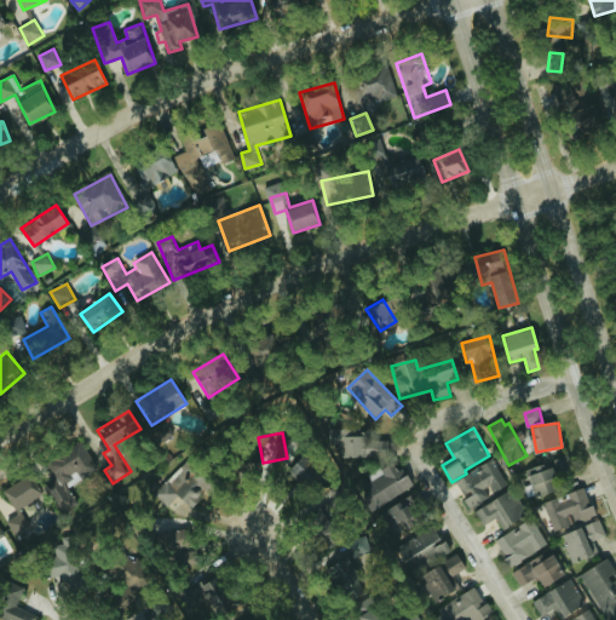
[(341,458),(390,457),(389,441),(379,441),(379,432),(330,434),(330,443),(341,443),(341,458)]
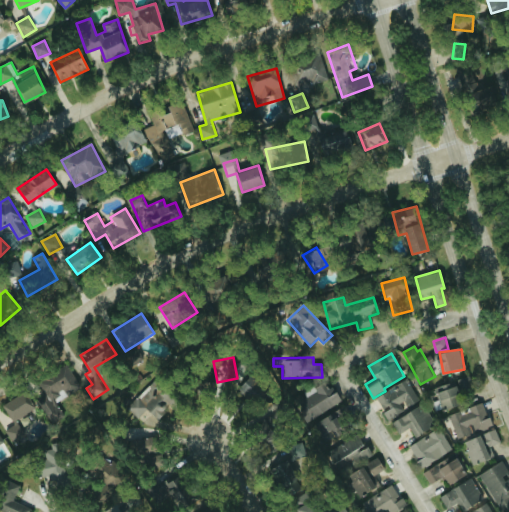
[(81,387),(67,365),(39,383),(46,395),(38,401),(52,424),(65,416),(57,403),(81,387)]
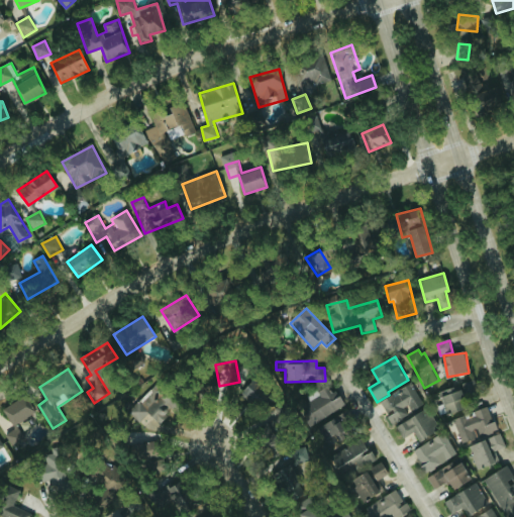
[(312,425),(343,407),(331,384),(308,397),(311,401),(302,406),(312,425)]
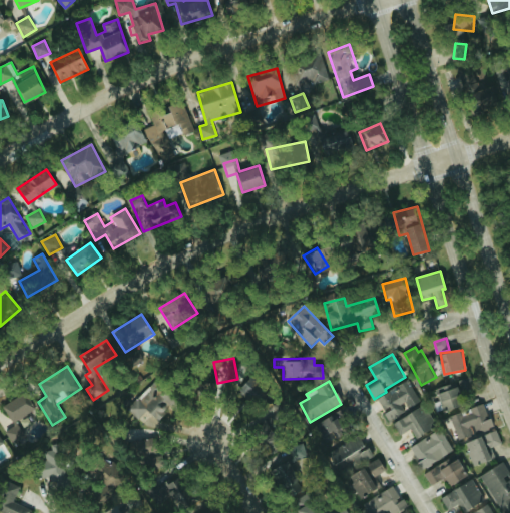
[(420,402),(410,381),(376,397),(387,422),(407,413),(405,409),(420,402)]
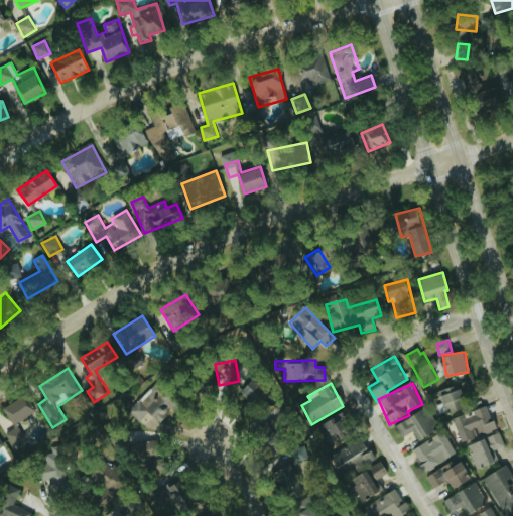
[(459,386),(439,392),(446,414),(466,408),(459,386)]
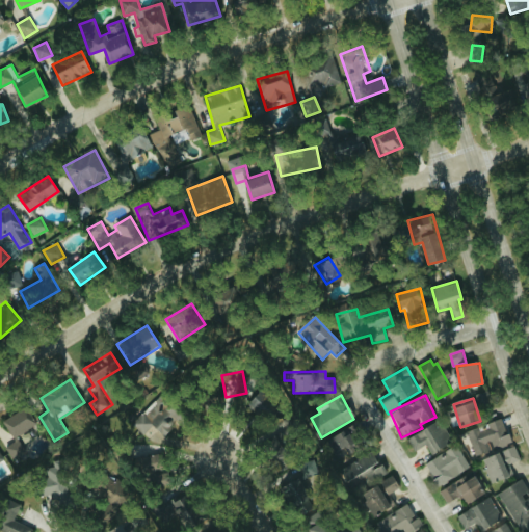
[(166,436),(183,411),(167,401),(163,408),(152,401),(135,427),(146,434),(152,426),(166,436)]
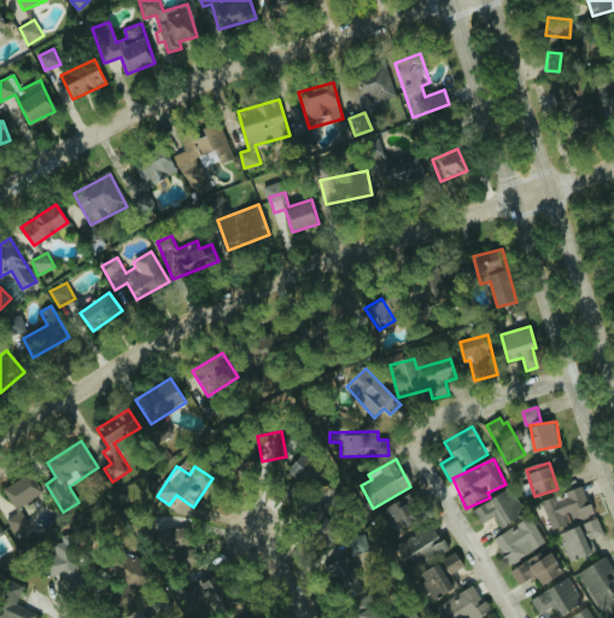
[(40,501),(31,477),(3,485),(7,502),(0,505),(4,512),(40,501)]
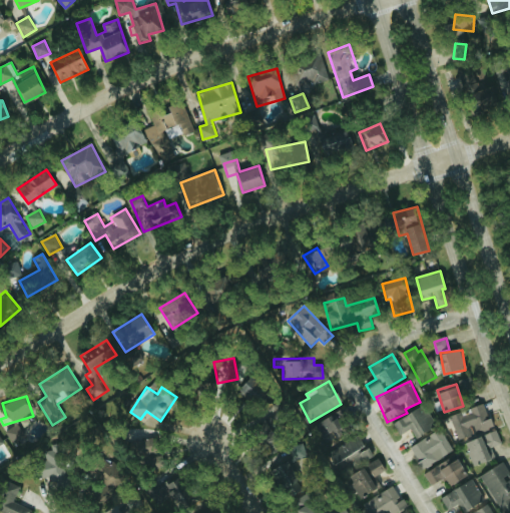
[(457,441),(493,428),(485,404),(448,417),(457,441)]
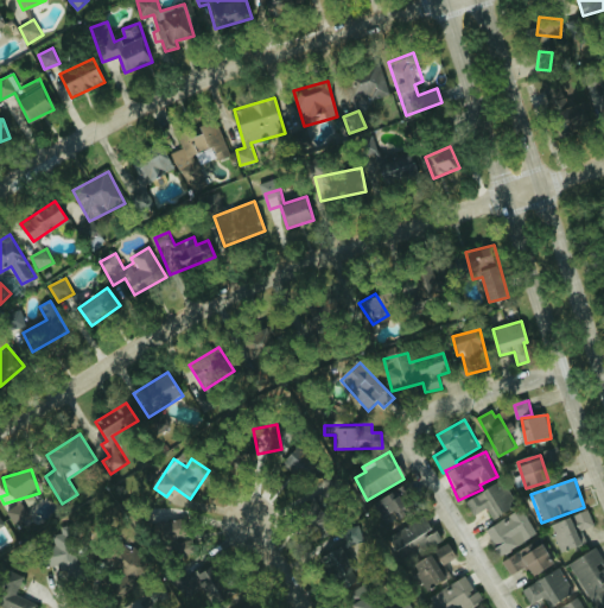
[(487,508),(493,518),(516,506),(503,481),(468,499),(476,514),(487,508)]
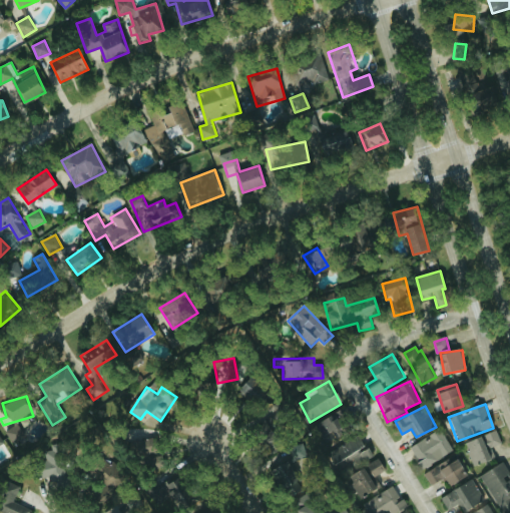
[(324,418),(330,433),(353,424),(347,409),(324,418)]
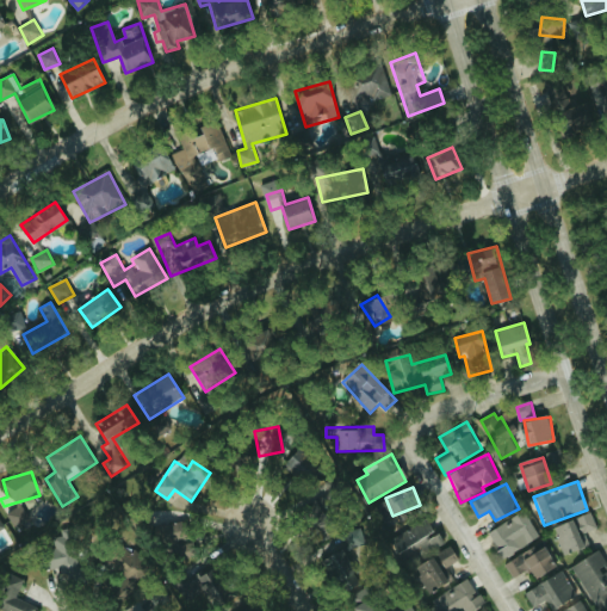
[(13,529),(30,522),(23,506),(7,512),(13,529)]
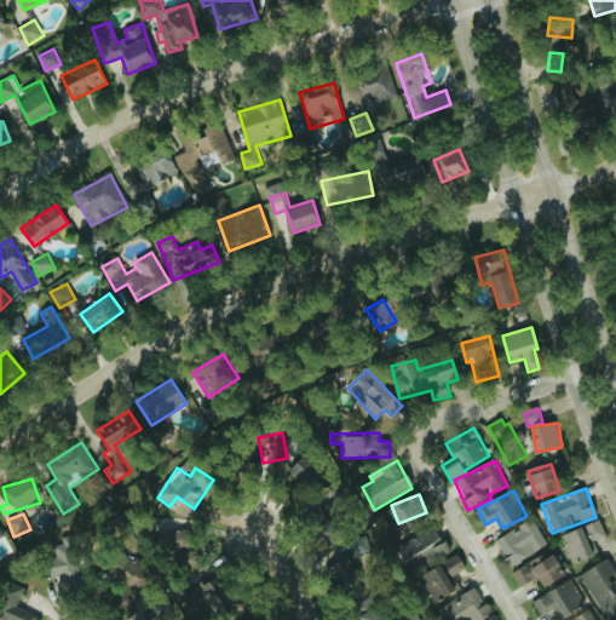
[(510,566),(548,547),(536,520),(496,538),(510,566)]
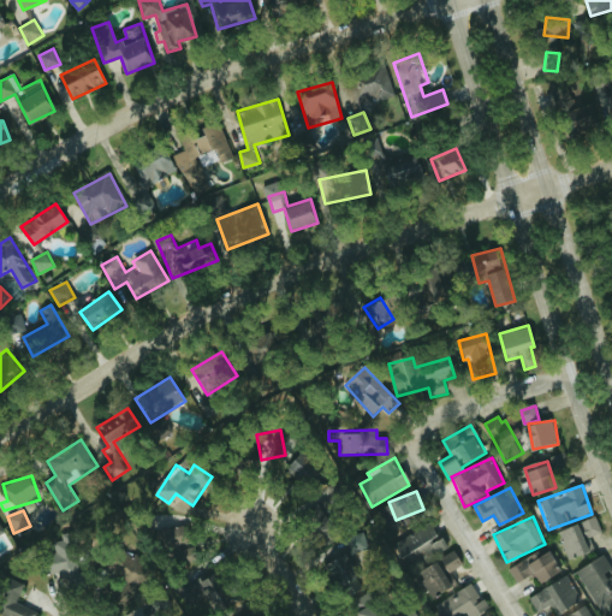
[(602,533),(596,516),(558,532),(570,560),(595,549),(590,538),(602,533)]
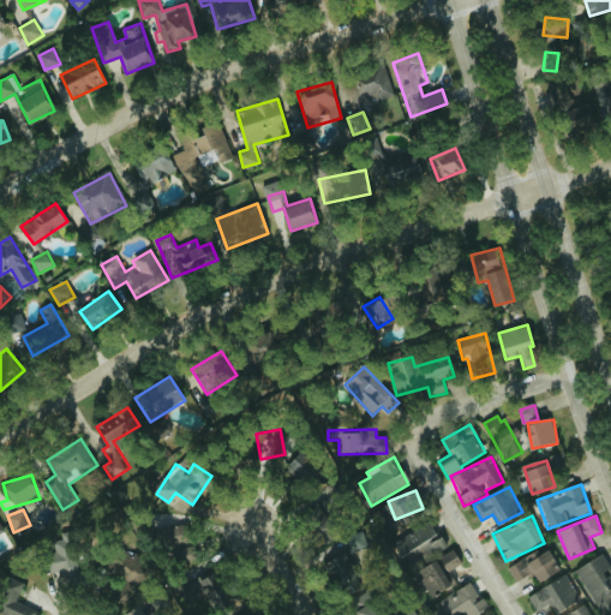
[(456,584),(450,571),(462,565),(455,548),(447,551),(433,523),(397,538),(424,598),(456,584)]
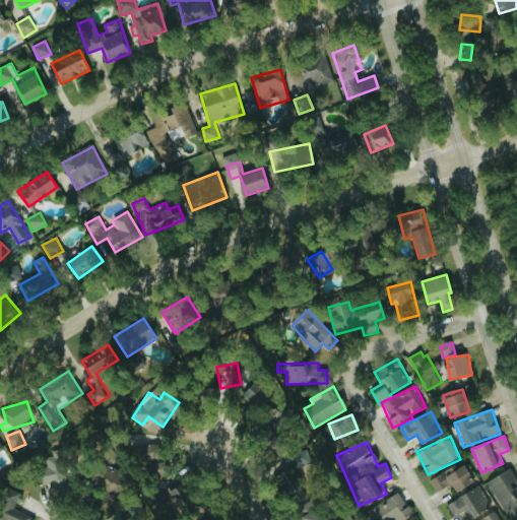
[(42,488),(59,483),(63,501),(72,499),(62,455),(45,458),(47,468),(38,470),(42,488)]
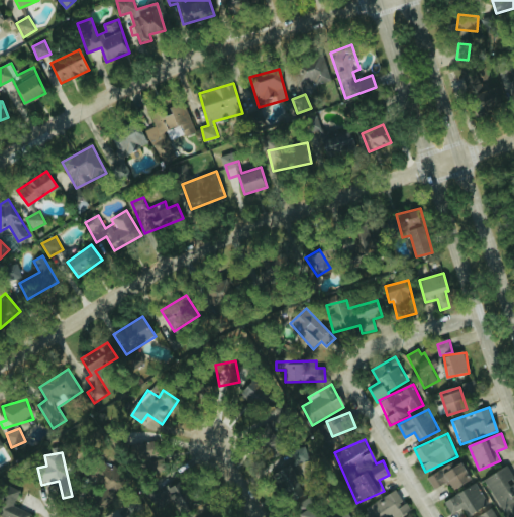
[(427,477),(434,490),(449,481),(454,490),(472,480),(461,462),(454,467),(452,462),(427,477)]
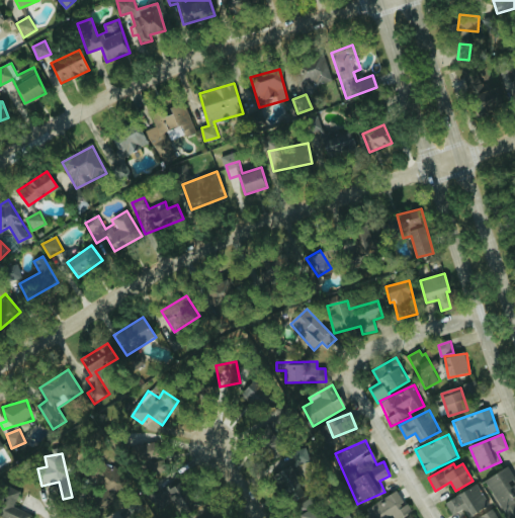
[(486,481),(508,517),(514,513),(514,483),(513,481),(514,480),(514,476),(509,466),(486,481)]
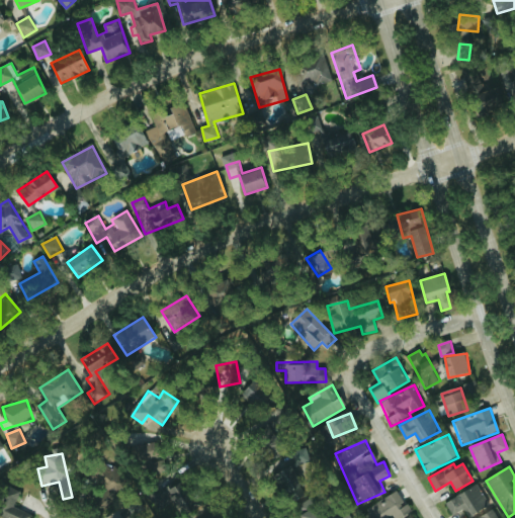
[(122,504),(121,468),(112,468),(112,475),(103,475),(103,505),(122,504)]
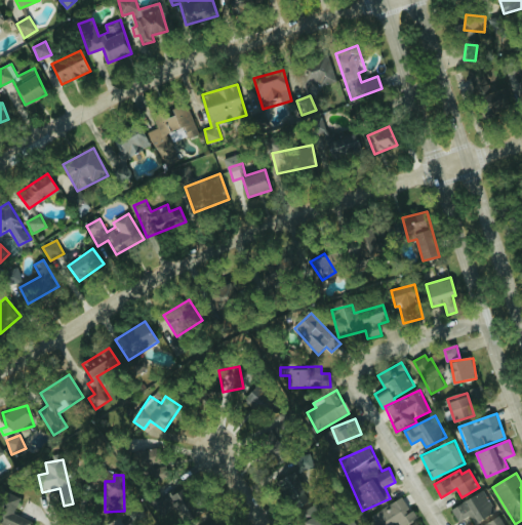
[(0,503),(0,524),(31,524),(33,521),(14,514),(22,496),(6,489),(0,503)]
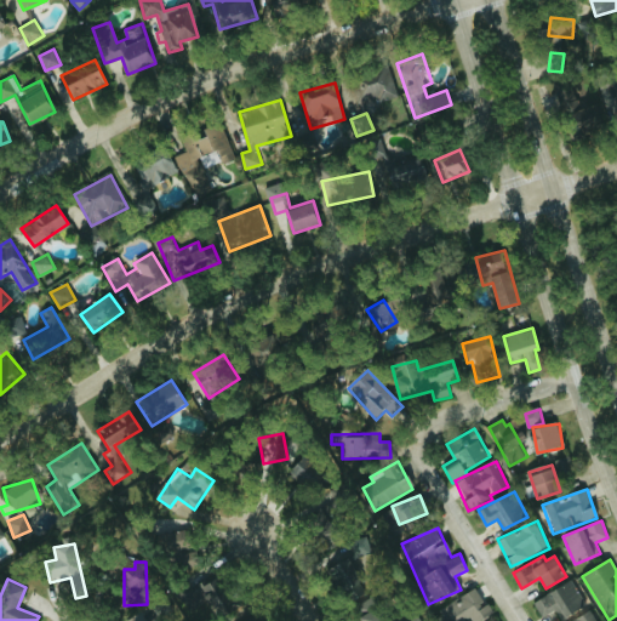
[(533,599),(541,616),(556,610),(560,619),(586,608),(576,582),(533,599)]
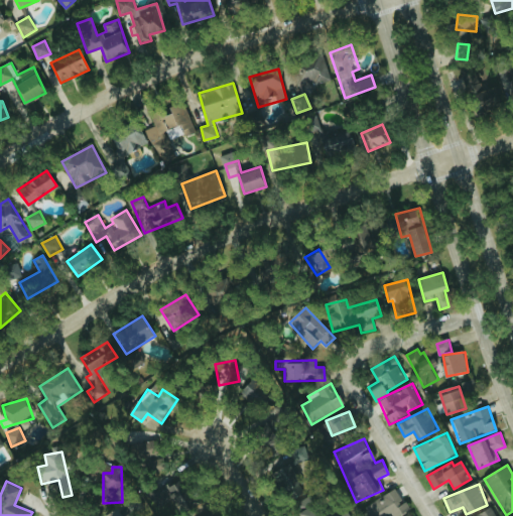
[(370,515),(401,515),(410,511),(397,489),(365,507),(370,515)]
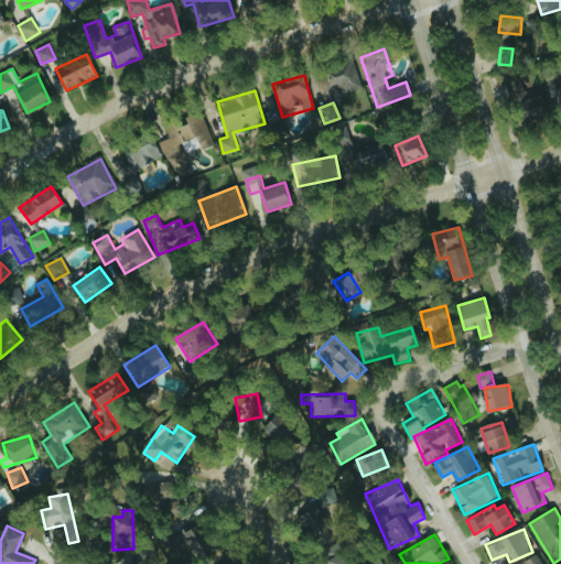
[(328,563),(346,563),(341,551),(326,559),(328,563)]
